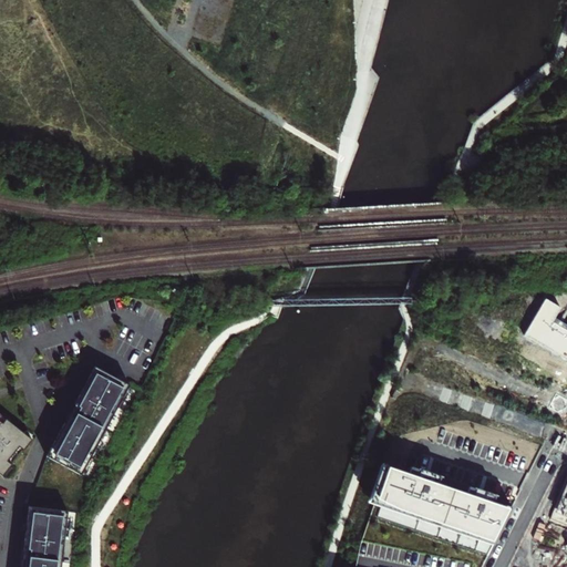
[(566,359),(566,329),(554,321),(562,307),(546,298),(524,336),(566,359)]
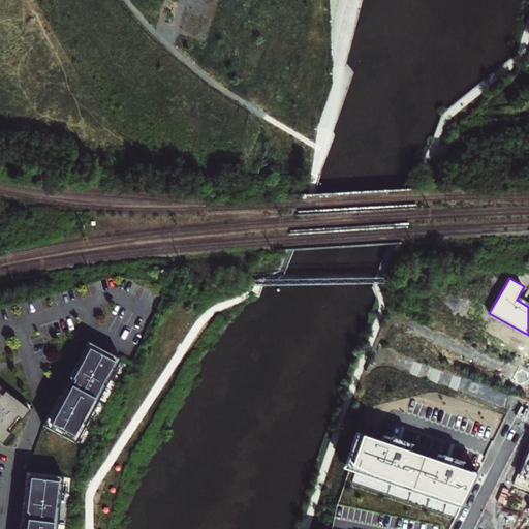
[(90,344),(43,427),(83,449),(129,366),(90,344)]
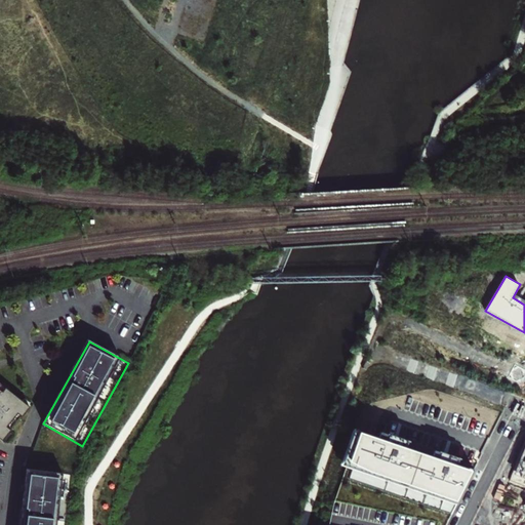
[(0,440),(4,444),(32,410),(0,385),(0,440)]
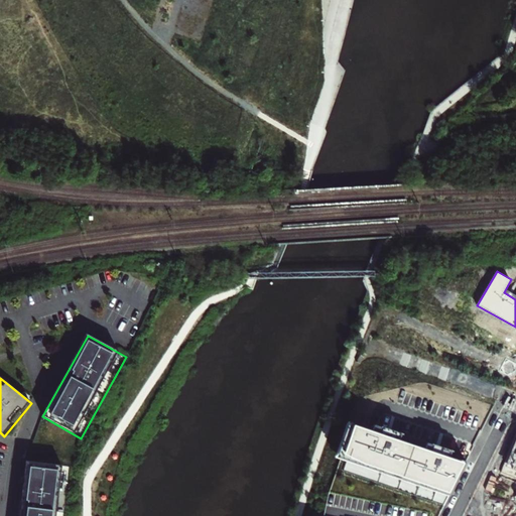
[(374,431),(350,422),(338,458),(348,462),(345,471),(445,507),(467,464),(450,458),(453,453),(441,448),(428,443),(426,449),(400,440),(402,434),(389,430),(376,425),(374,431)]
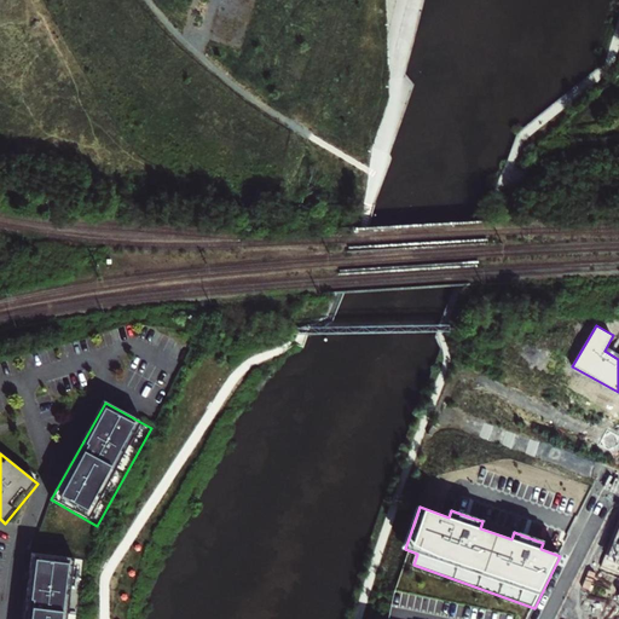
[(618,522),(602,568),(618,573),(618,522)]
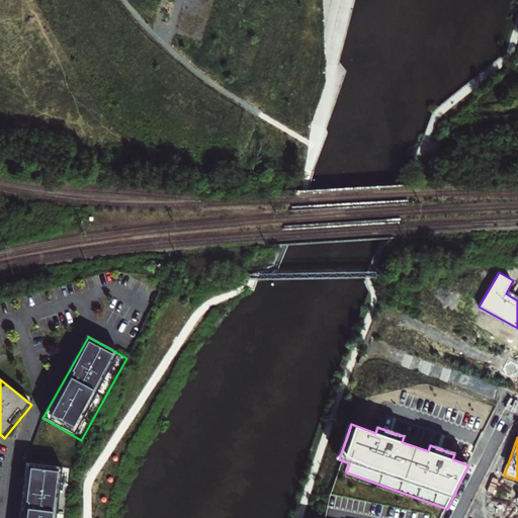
[(26,464),(22,517),(67,517),(72,468),(26,464)]
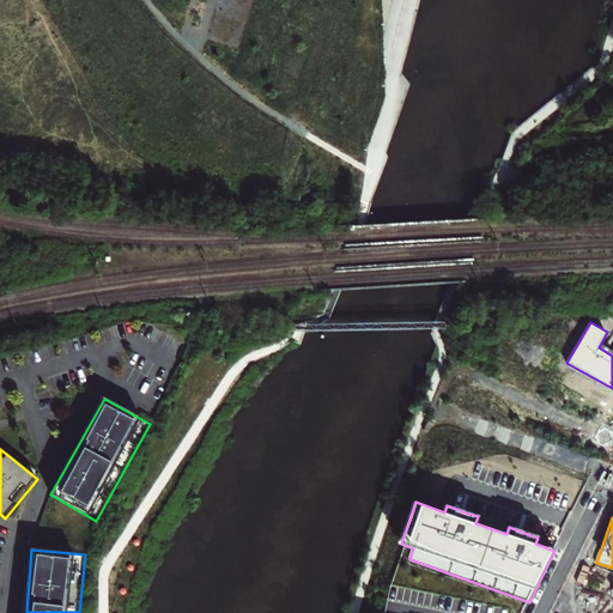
All buildings are outlined.
